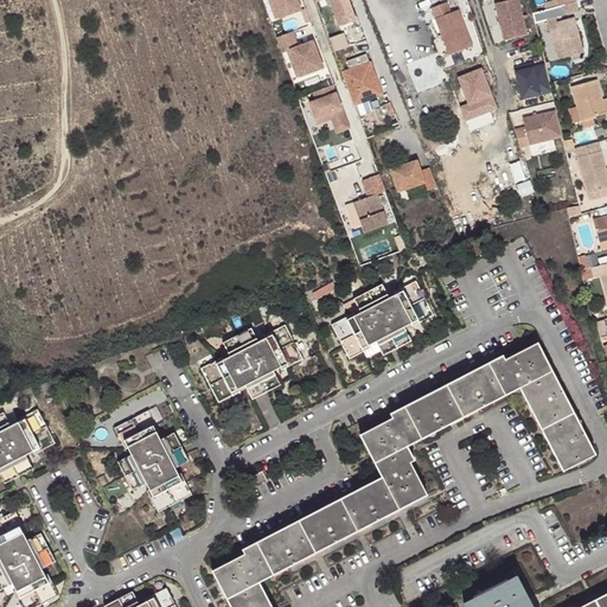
[(274,0),(270,0),(278,17),(280,16),(274,0)]
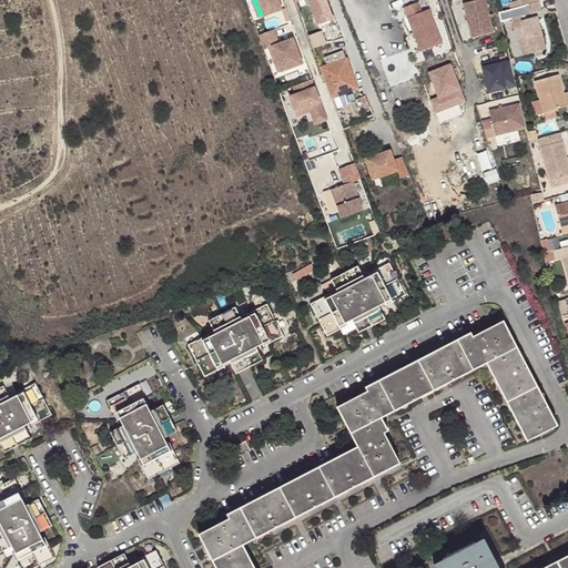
[(283,8),(280,0),(256,0),(262,14),(283,8)]
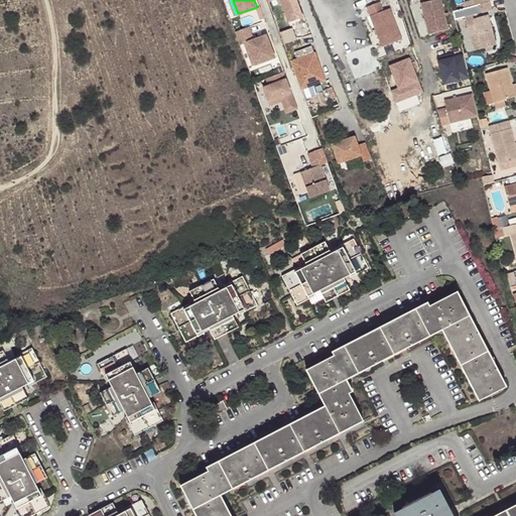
[(299,9),(295,0),(279,0),(285,14),(299,9)]
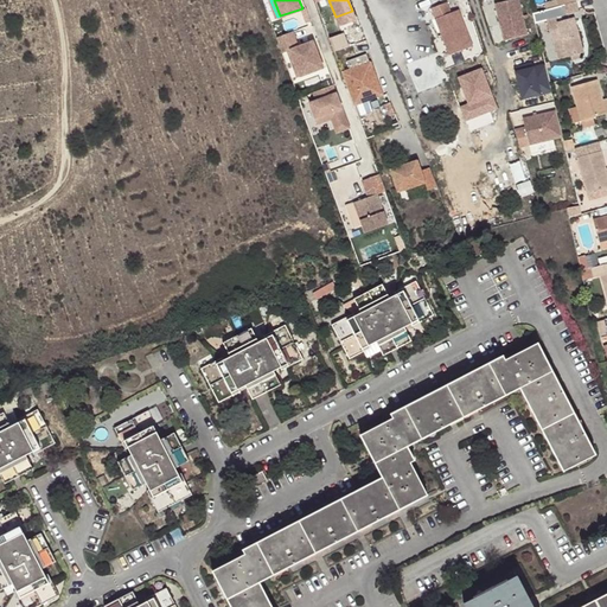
[(504,40),(526,36),(518,0),(510,0),(494,4),(504,40)]
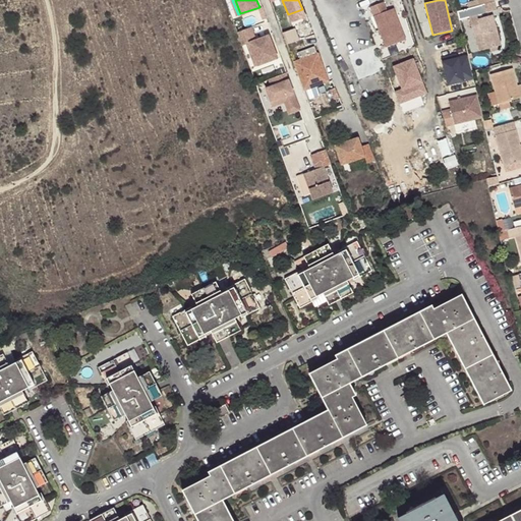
[(386,48),(405,40),(393,9),(387,11),(383,2),(369,7),(386,48)]
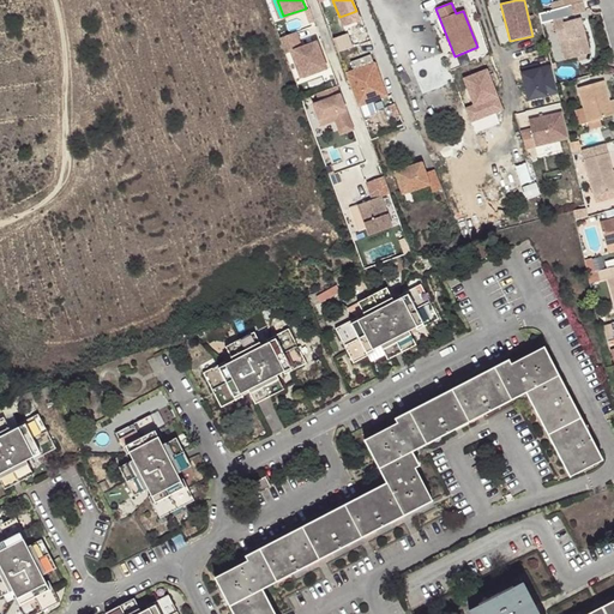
[(584,2),(565,8),(567,18),(587,13),(584,2)]
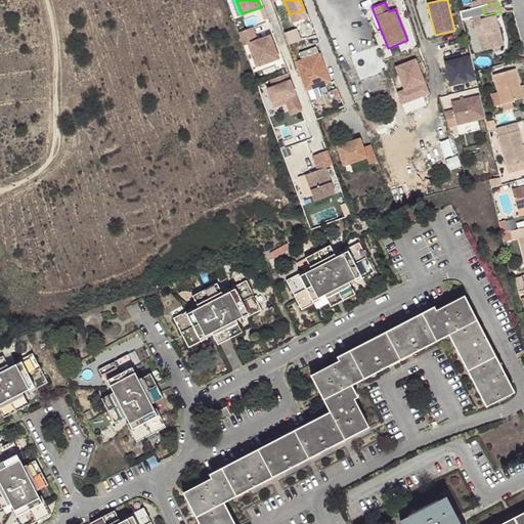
[(471,10),(460,12),(462,20),(473,17),(471,10)]
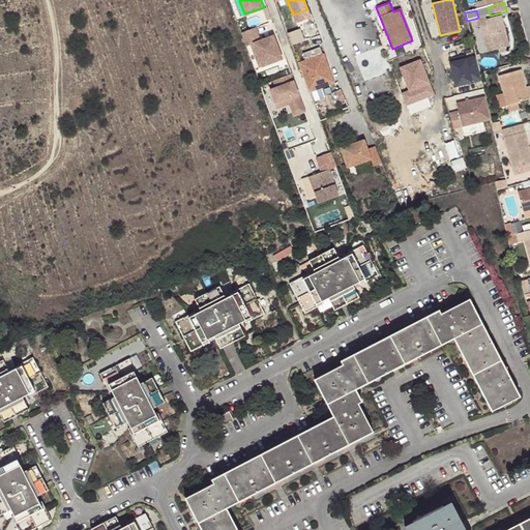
[(491,34),(495,50),(509,46),(501,17),(489,20),(487,16),(478,18),(482,36),(491,34)]
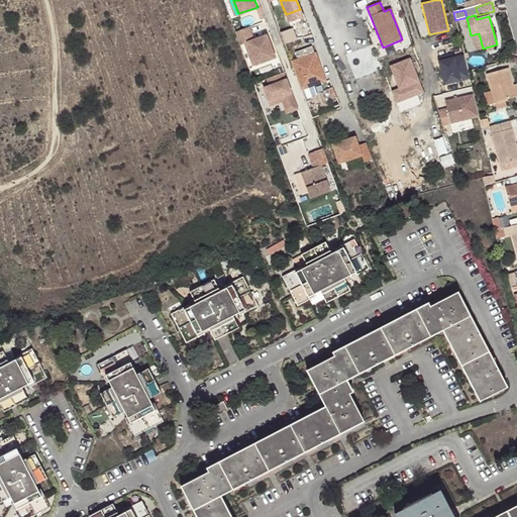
[(251,24),(235,30),(240,42),(249,39),(257,65),(276,58),(268,32),(256,36),(251,24)]
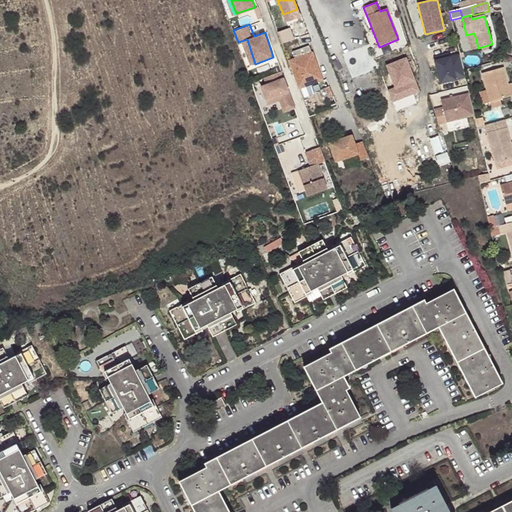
[(309,42),(292,49),(295,56),(288,59),(298,86),(323,77),(309,42)]
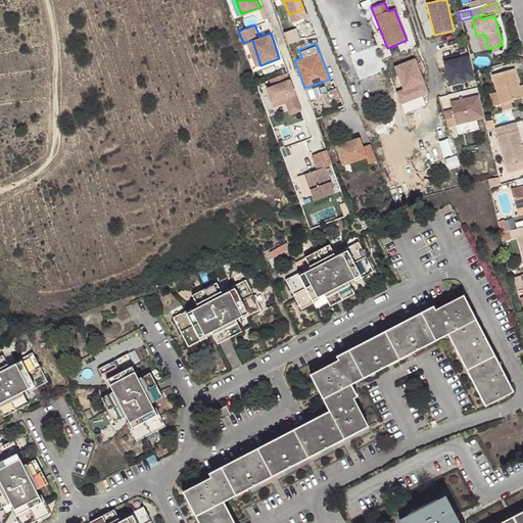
[(459,55),(443,59),(450,85),(475,79),(470,56),(460,59),(459,55)]
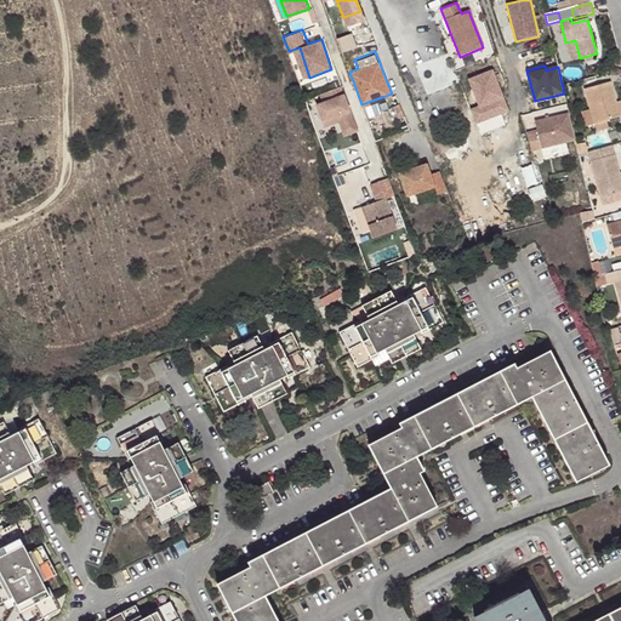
[(493,70),(469,79),(480,107),(471,110),(480,135),(512,123),(493,70)]
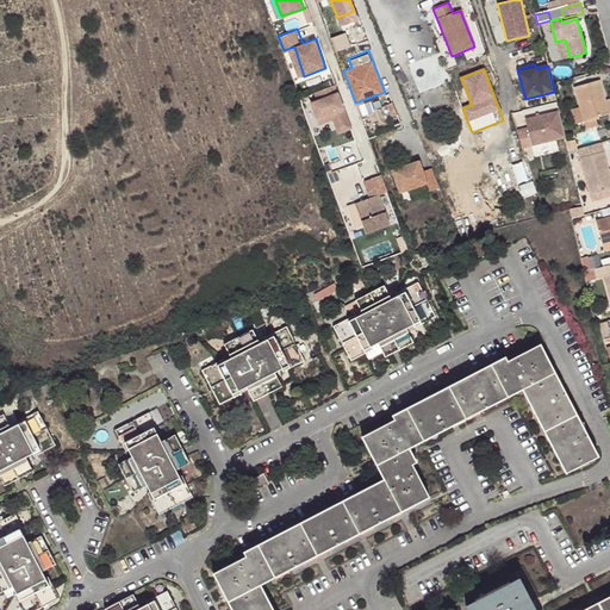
[(609,116),(605,101),(599,81),(574,88),(585,123),(609,116)]
